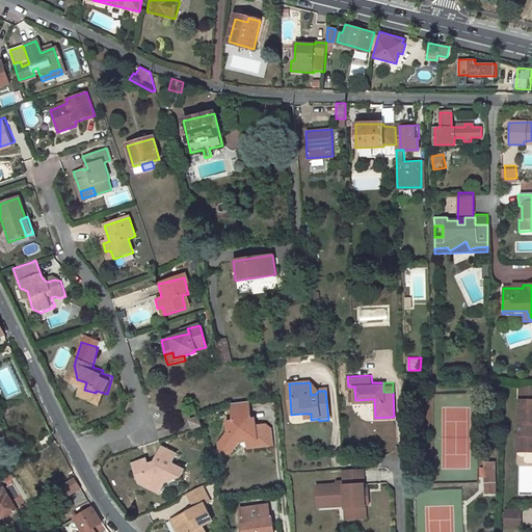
[(531,387),(517,386),(517,399),(531,399),(531,387)]
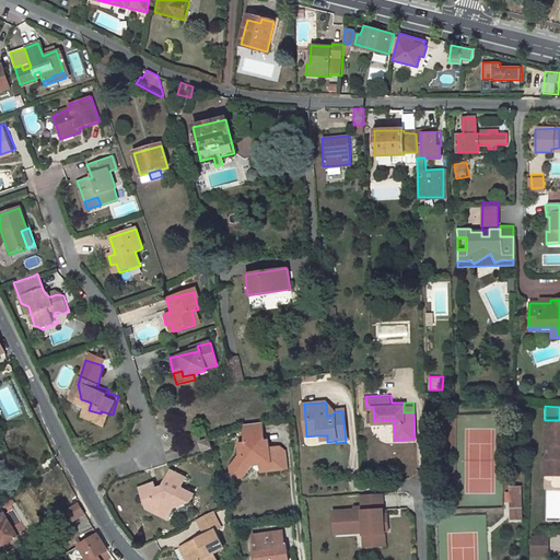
[(88,413),(112,421),(113,415),(101,411),(101,413),(89,410),(88,413)]
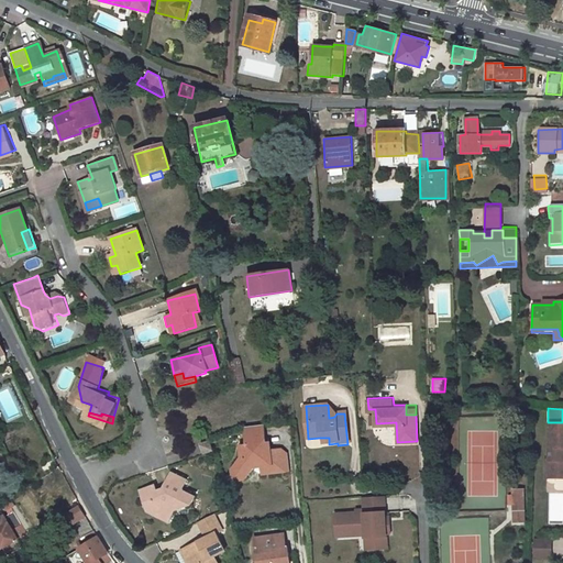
[(269,451),(268,443),(265,443),(263,424),(244,427),(245,444),(240,445),(241,456),(231,468),(244,478),(254,467),(261,466),(262,474),(289,472),(287,453),(282,450),(269,451)]
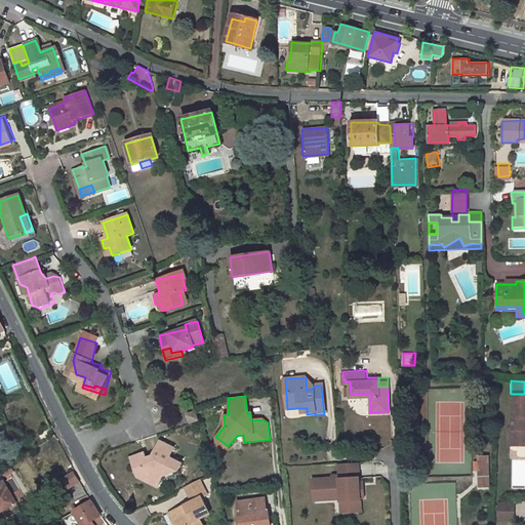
[(524,396),(511,396),(511,431),(516,431),(516,446),(524,446),(524,396)]
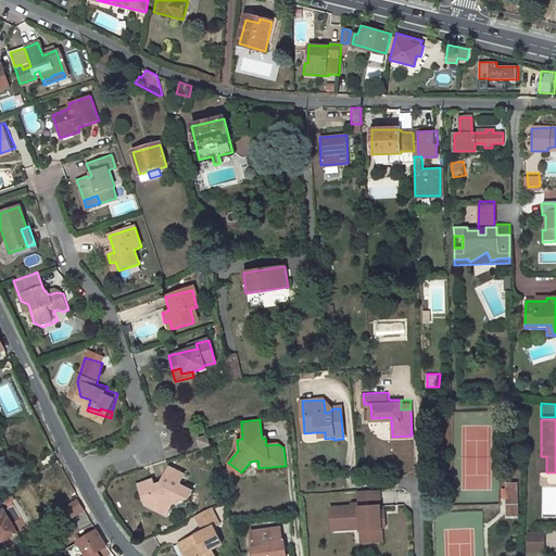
[(198,437),(200,446),(210,443),(206,434),(198,437)]
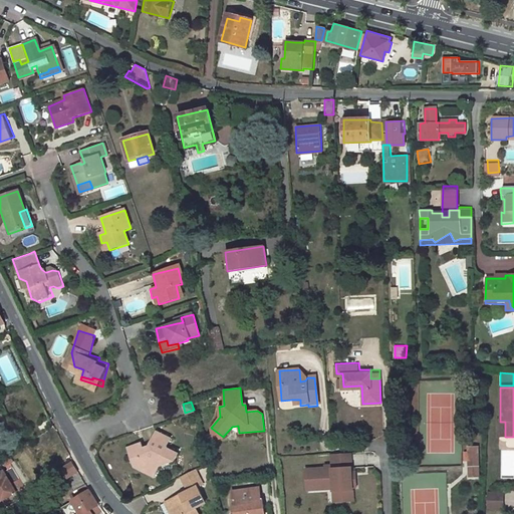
[(497,422),(497,437),(505,437),(505,422),(500,422),(497,422)]
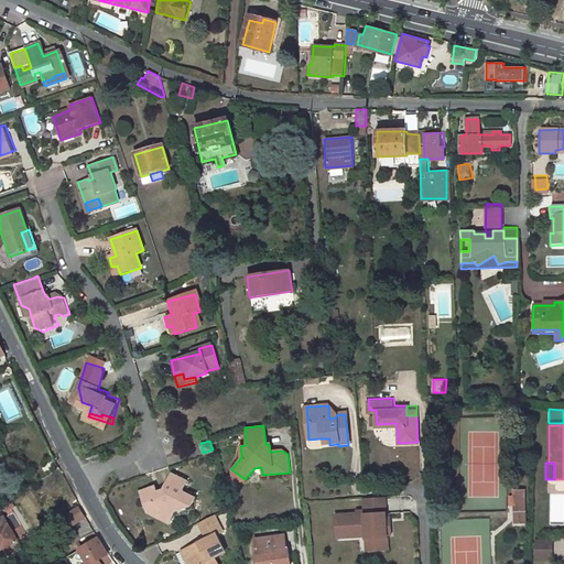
[(245,479),(231,469),(234,480),(245,479)]
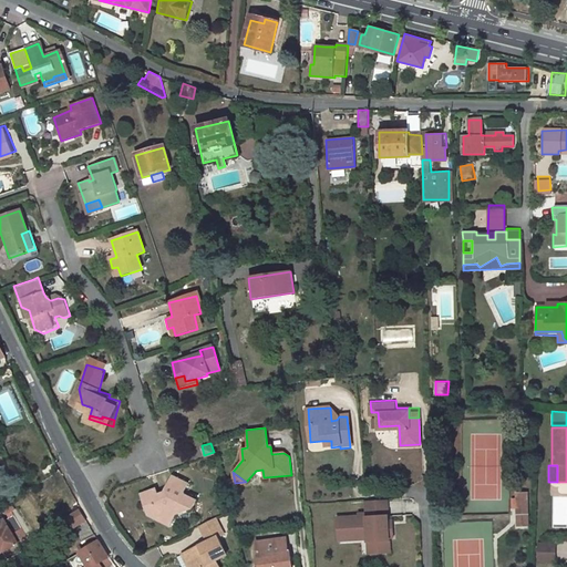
[(163,490),(155,492),(153,483),(137,488),(144,511),(150,514),(156,511),(166,518),(171,513),(191,508),(193,500),(186,496),(183,496),(182,492),(188,485),(174,474),(163,490)]
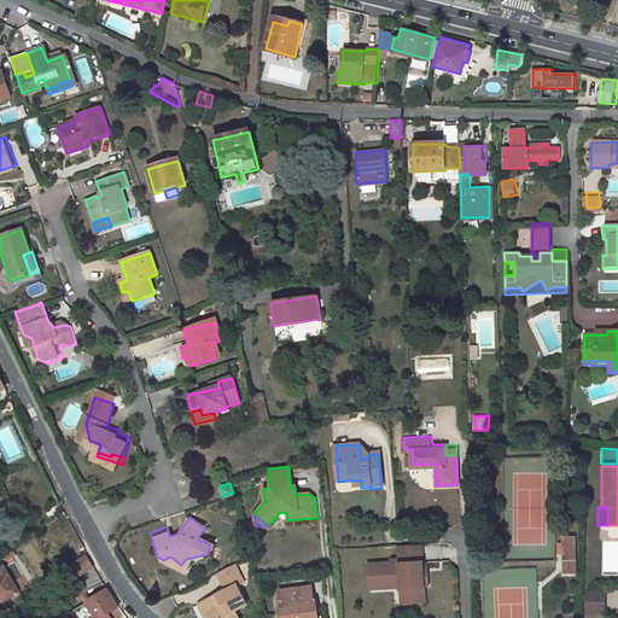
[(563,573),(576,572),(576,537),(563,538),(563,543),(559,543),(559,551),(563,551),(563,573)]
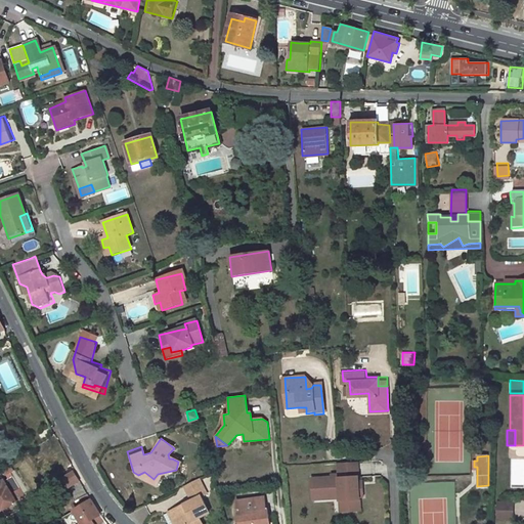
[(14,471),(11,465),(3,471),(6,476),(14,471)]
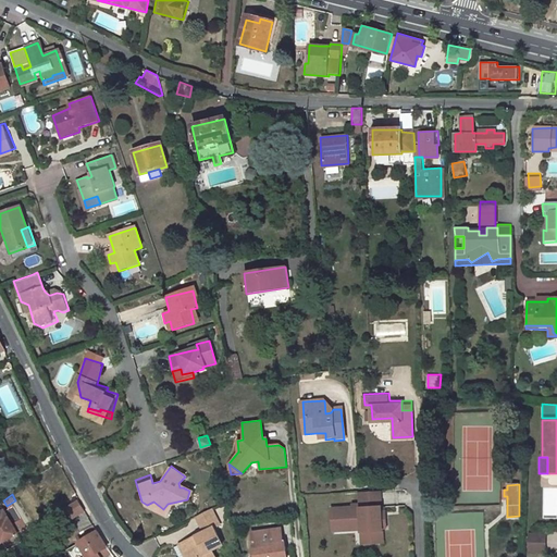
[(338,524),(338,533),(361,532),(361,535),(369,535),(370,541),(382,540),(382,531),(386,531),(386,518),(378,519),(378,510),(381,510),(381,494),(359,495),(360,507),(351,507),(351,510),(331,510),(332,524),(338,524)]
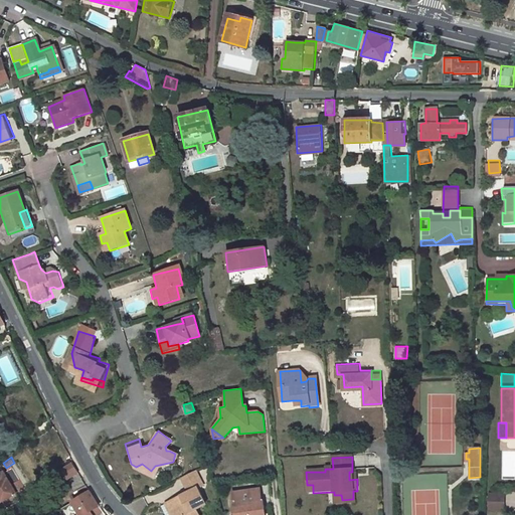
[(69,486),(81,478),(78,472),(76,472),(71,464),(59,470),(69,486)]
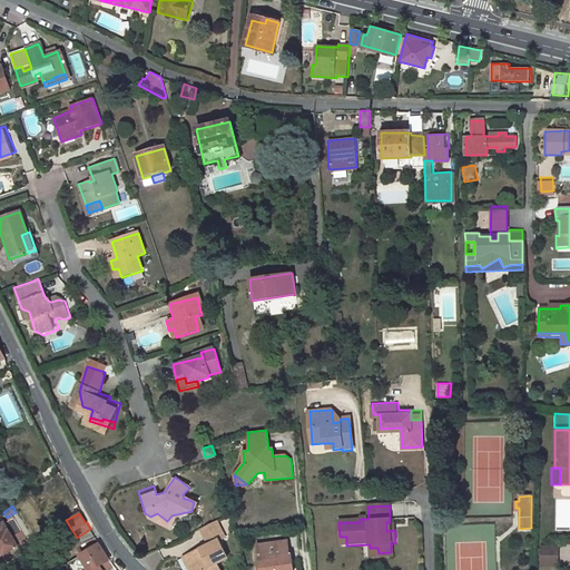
[(167,521),(157,513),(150,517),(155,529),(167,524),(167,521)]
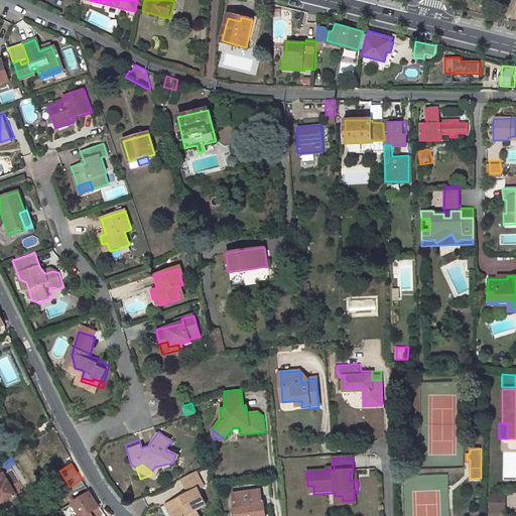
[(182,485),(197,479),(192,470),(178,477),(182,485)]
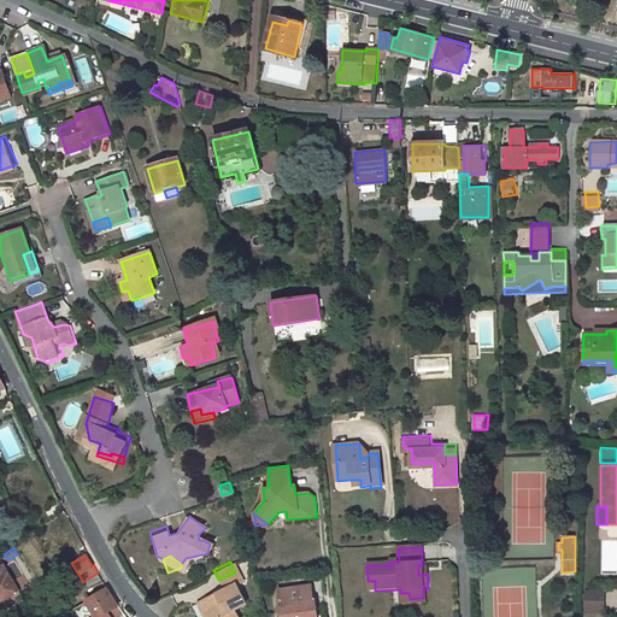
[(23,598),(4,565),(0,566),(0,595),(7,607),(23,598)]
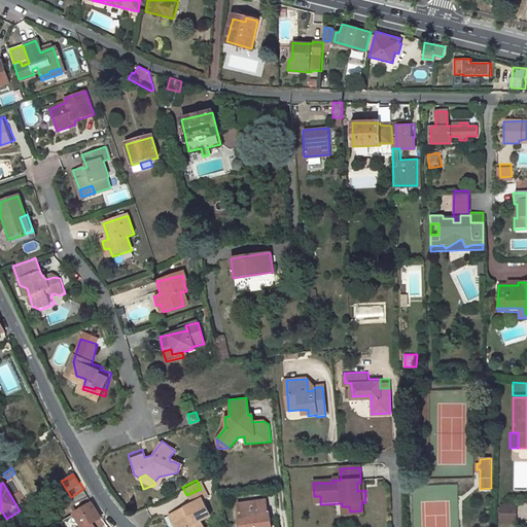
[(181,510),(177,513),(175,507),(165,513),(168,519),(164,521),(166,526),(199,526),(197,522),(206,517),(199,499),(204,497),(201,489),(186,495),(188,501),(179,505),(181,510)]
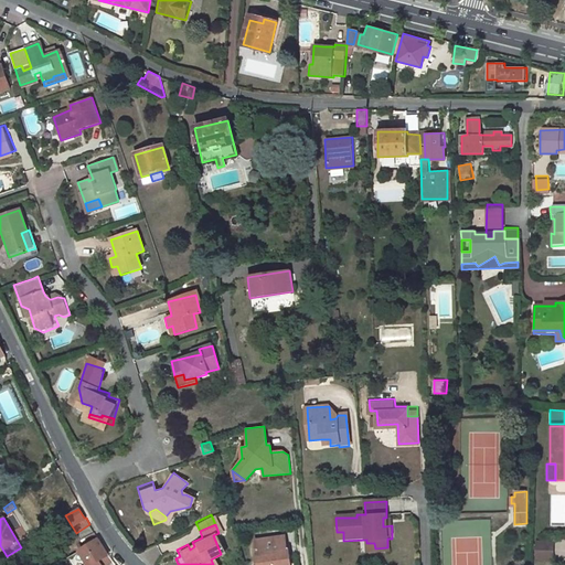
[(50,534),(45,530),(41,535),(52,547),(57,541),(51,533),(50,534)]
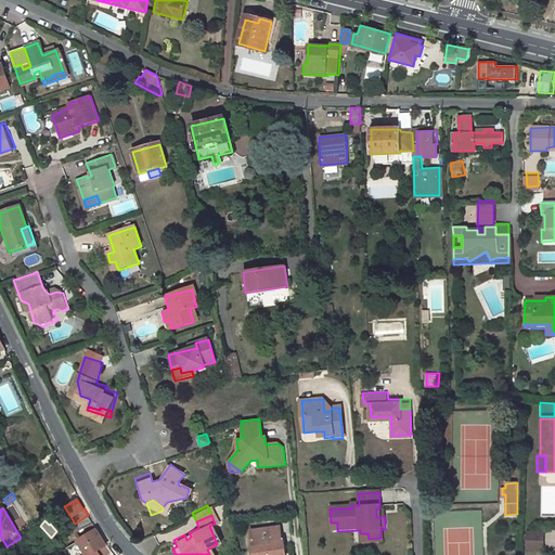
[(103,554),(111,551),(107,546),(103,540),(99,532),(92,523),(82,528),(87,536),(78,541),(86,554),(103,554)]
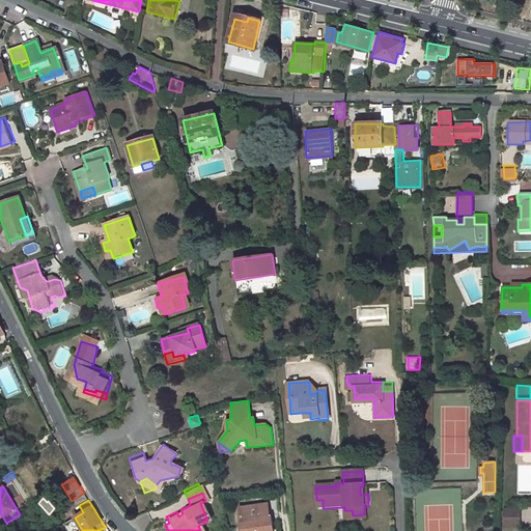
[(242,516),(242,530),(269,530),(269,523),(261,523),(261,521),(267,505),(245,506),(246,515),(242,516)]
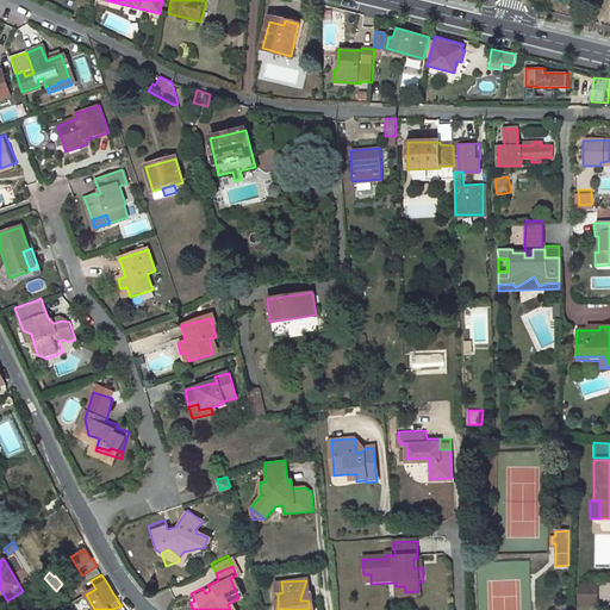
[(597,585),(579,585),(579,603),(597,604),(597,585)]
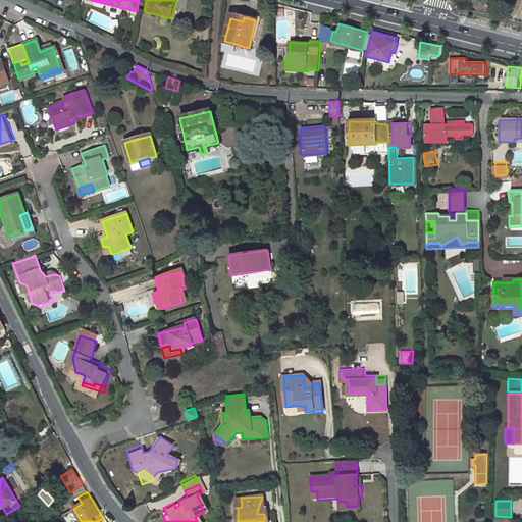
[(346,502),(338,502),(338,513),(359,512),(358,506),(347,507),(346,502)]
